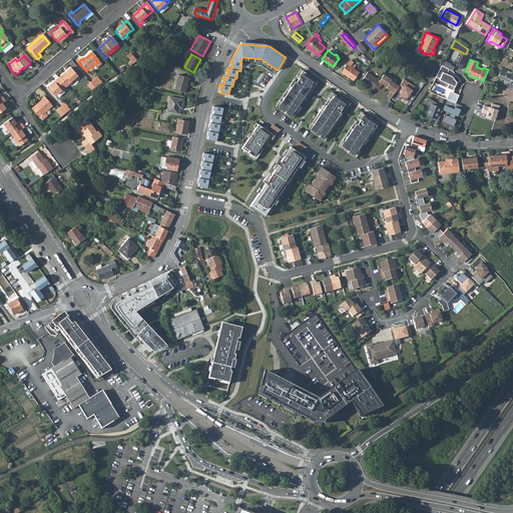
[(350,60),(342,72),(353,80),(359,72),(350,66),(353,62),(350,60)]
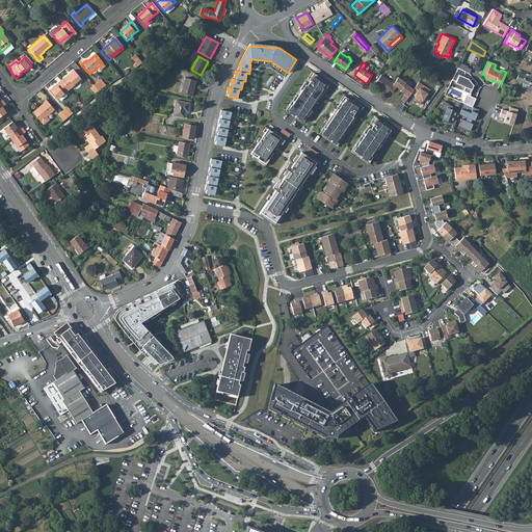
[(466,72),(458,69),(452,80),(461,84),(461,85),(466,87),(463,91),(470,95),(473,86),(473,85),(470,81),(468,79),(463,77),(466,72)]
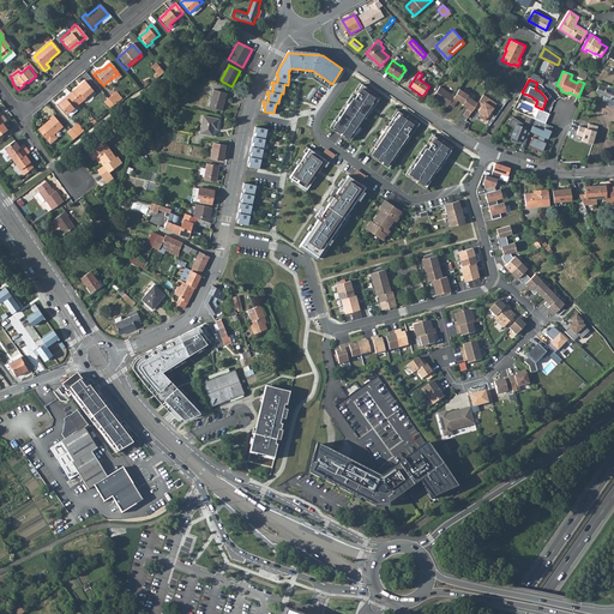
[(83,83),(70,95),(78,104),(92,94),(83,83)]
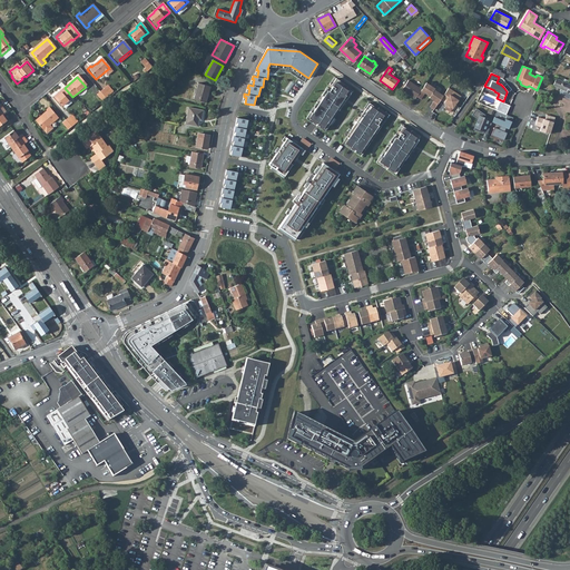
[(334,77),(306,118),(312,123),(313,120),(318,124),(316,126),(325,131),(345,100),(347,96),(350,97),(354,90),(334,77)]
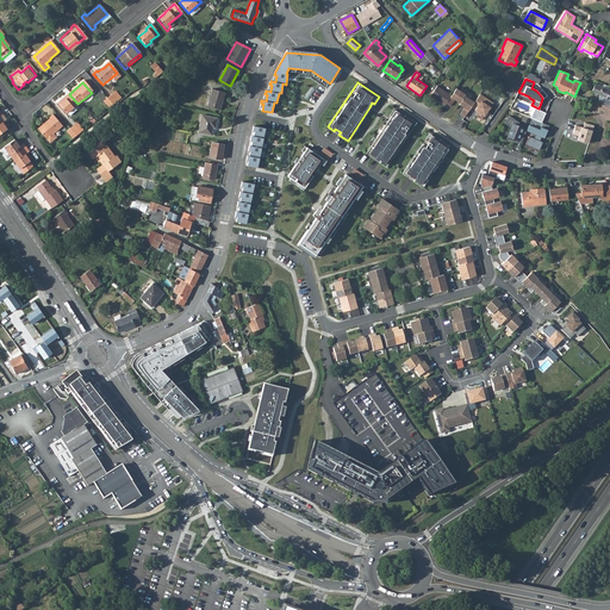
[(609,88),(596,83),(592,92),(598,94),(599,95),(609,99),(609,88)]
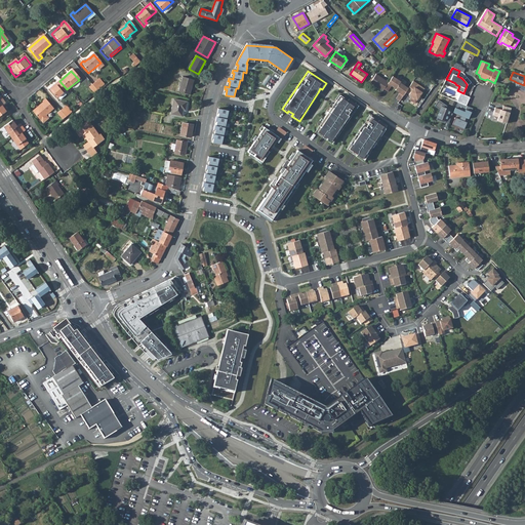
[(370,83),(384,91),(384,89),(389,82),(376,74),(370,83)]
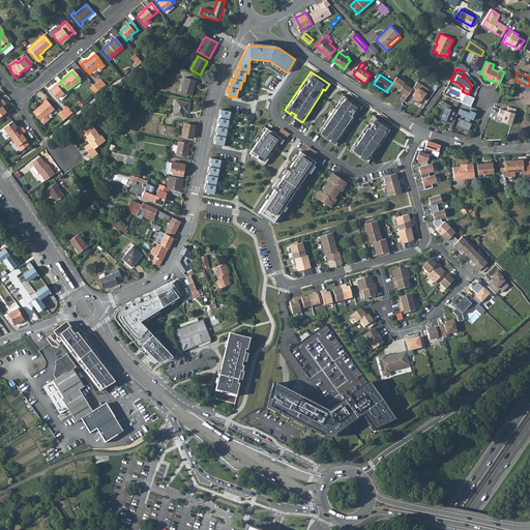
[(392,83),(387,90),(391,93),(394,88),(400,91),(404,84),(405,83),(398,77),(392,83)]
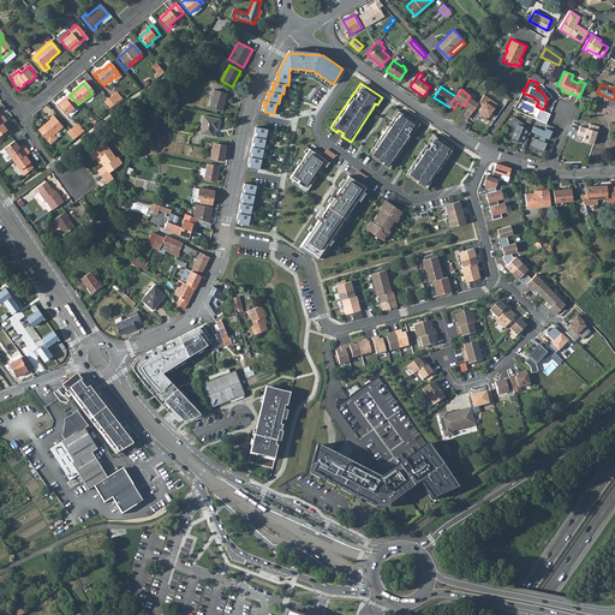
[(214,90),(209,107),(222,111),(224,105),(224,103),(226,93),(214,90)]
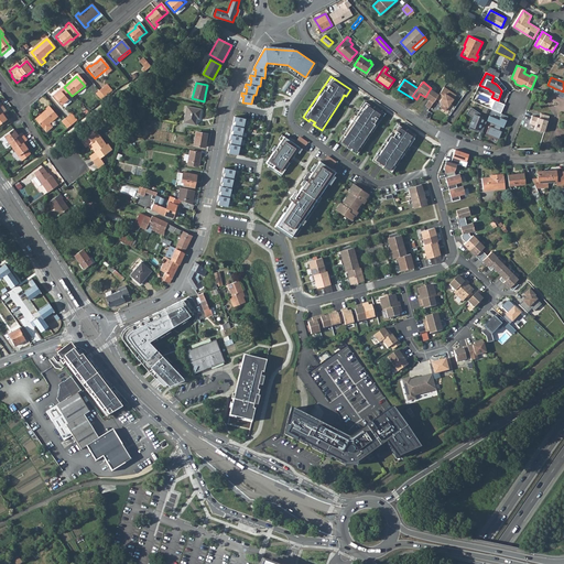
[(60,107),(61,106),(67,100),(72,96),(64,87),(52,97),(60,107)]
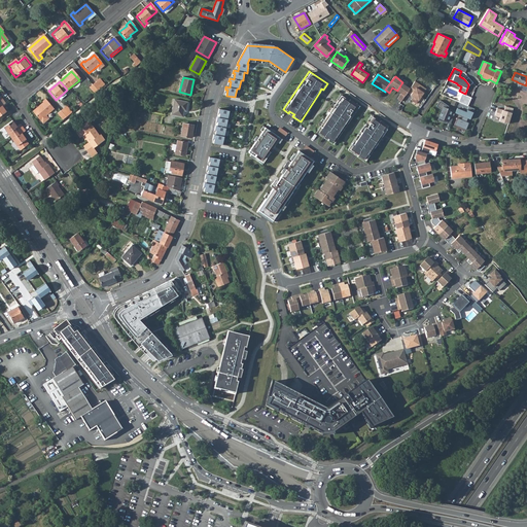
[(410,89),(407,93),(413,97),(411,101),(417,104),(426,90),(415,81),(410,89)]
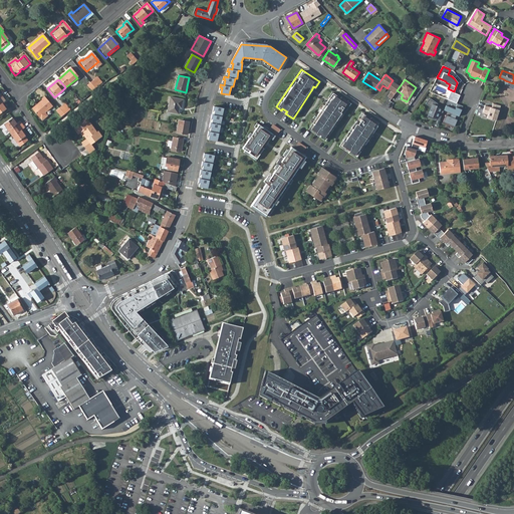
[(400,86),(392,81),(388,88),(387,88),(391,92),(388,96),(392,98),(397,90),(400,86)]
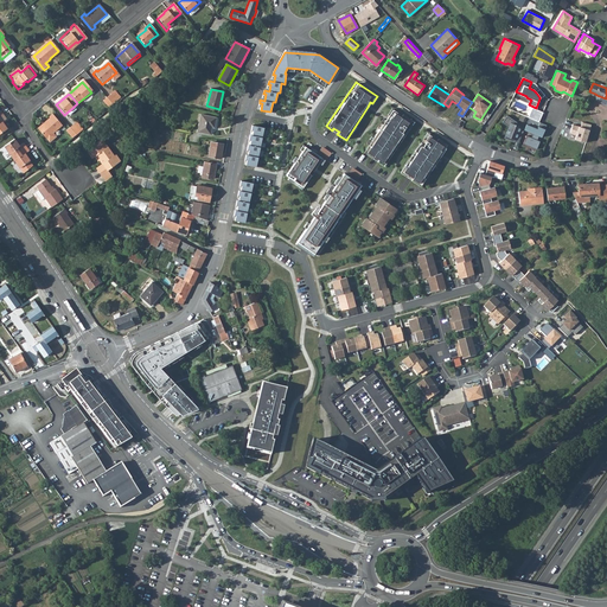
[(112,106),(106,100),(101,103),(107,109),(112,106)]
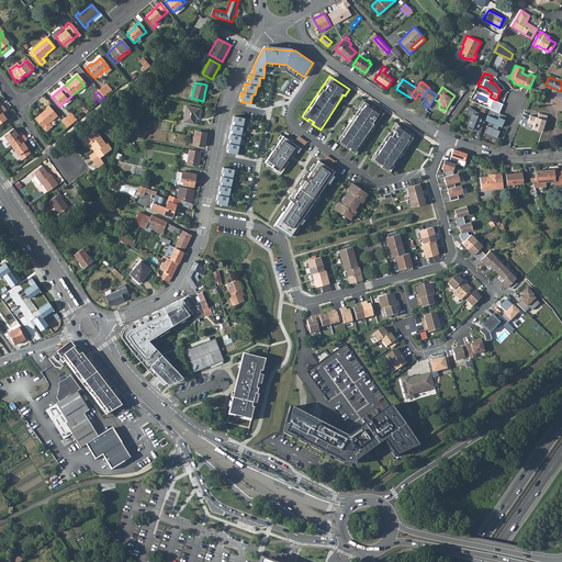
[(350,149),(356,154),(384,113),(364,99),(359,107),(361,108),(358,112),(358,111),(337,141),(345,146),(347,145),(351,147),(350,149)]
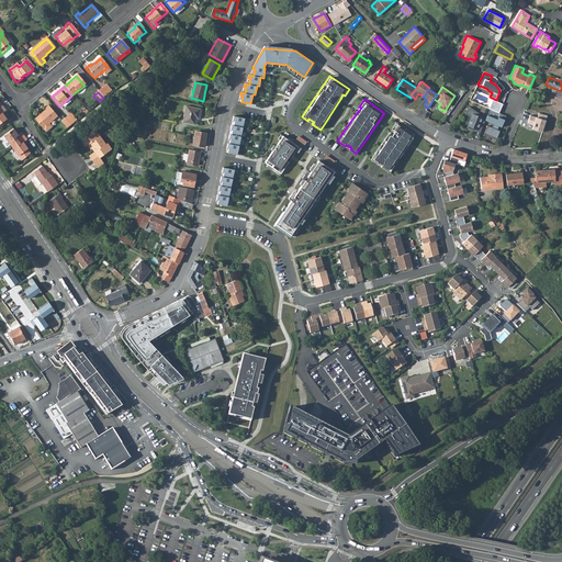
[(493,100),(490,109),(491,110),(499,113),(503,104),(493,100)]
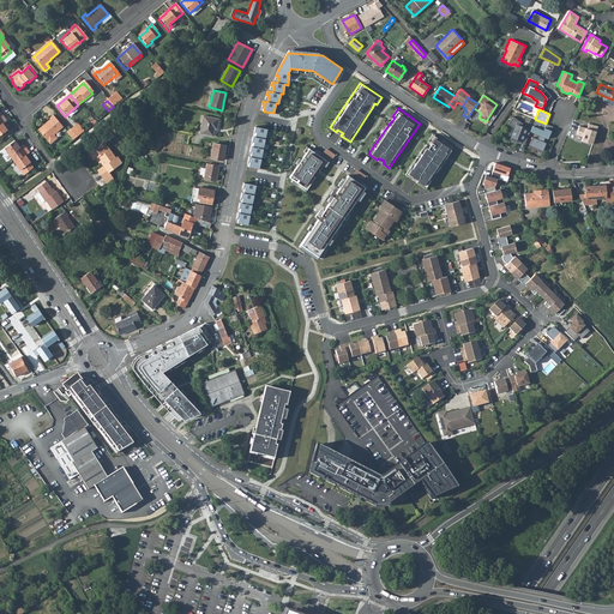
[(204,115),(199,133),(214,136),(215,128),(217,130),(220,119),(204,115)]
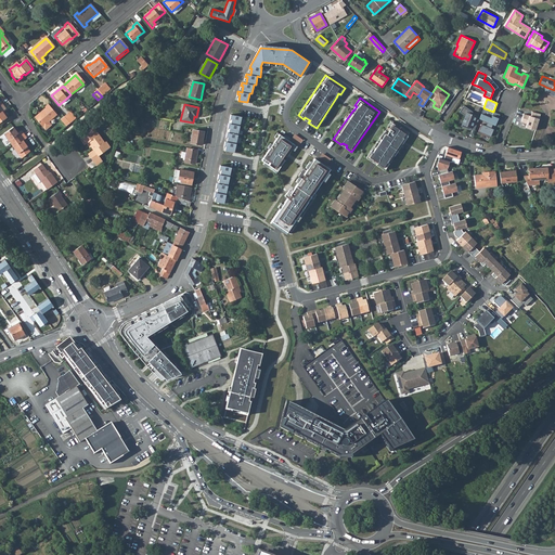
[(474,121),(478,124),(479,119),(480,117),(473,114),(474,112),(464,105),(461,112),(466,116),(462,126),(470,130),(472,127),(474,121)]
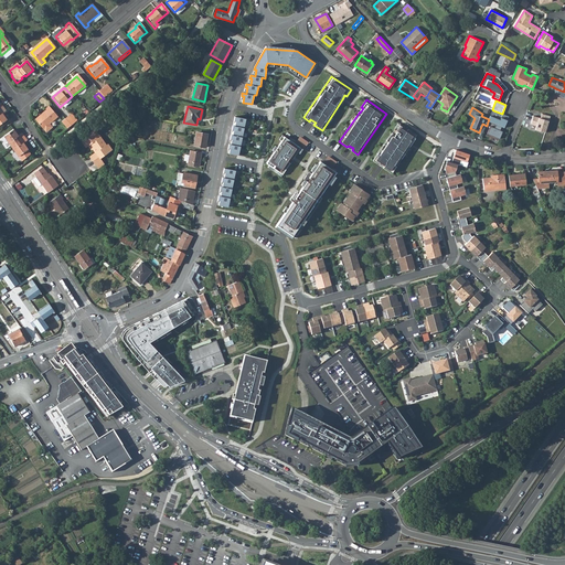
[(45,134),(50,129),(50,127),(48,125),(56,118),(48,108),(44,110),(45,112),(33,121),(45,134)]
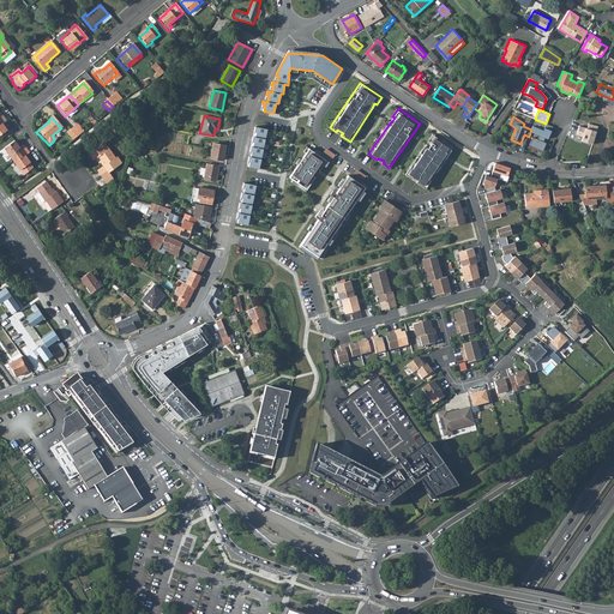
[(546,124),(536,120),(533,126),(543,131),(545,128),(547,124),(546,124)]
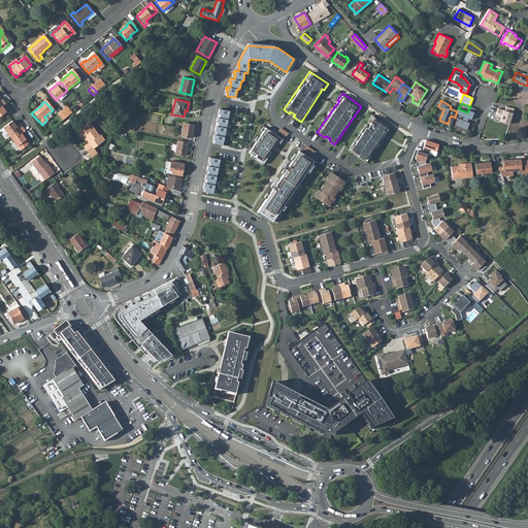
[(501,123),(509,125),(515,109),(506,106),(504,110),(498,108),(496,117),(502,119),(501,123)]
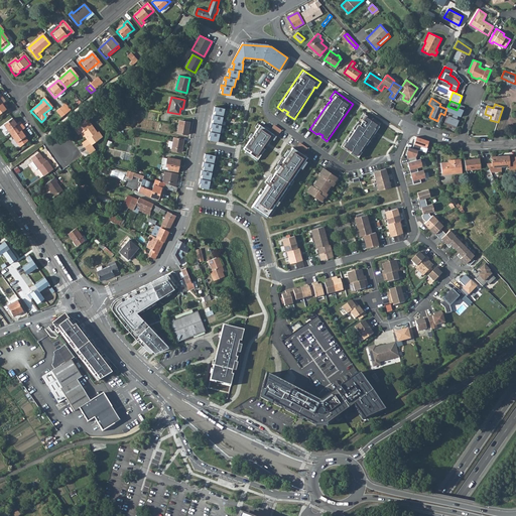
[(63,105),(60,107),(67,114),(70,111),(63,105)]
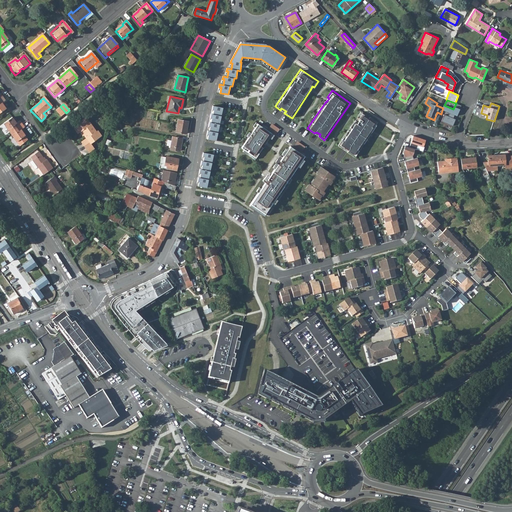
[(216,141),(223,107),(213,105),(212,108),(214,108),(213,114),(211,114),(210,116),(212,117),(211,122),(209,122),(209,125),(210,125),(209,131),(208,130),(207,133),(209,133),(208,139),(216,141)]
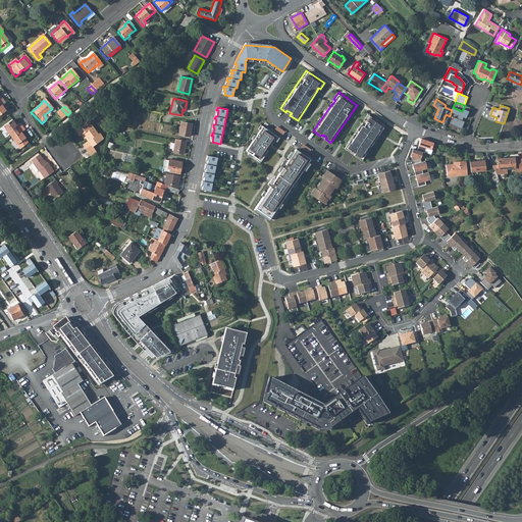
[(469,111),(463,109),(462,111),(453,107),(452,110),(451,112),(459,115),(457,118),(453,117),(451,123),(462,128),(465,121),(461,120),(463,117),(466,118),(469,111)]
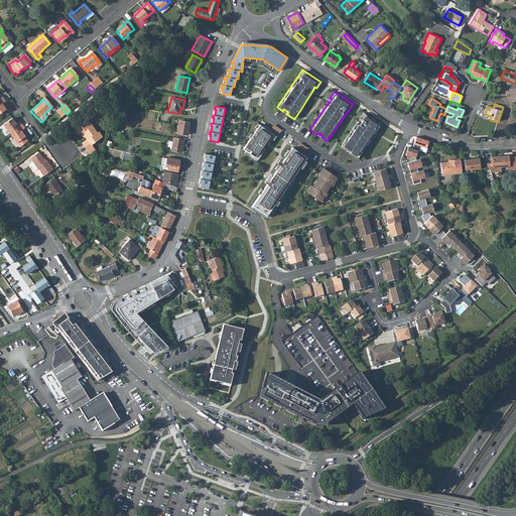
[(60,107),(58,110),(63,116),(67,114),(60,107)]
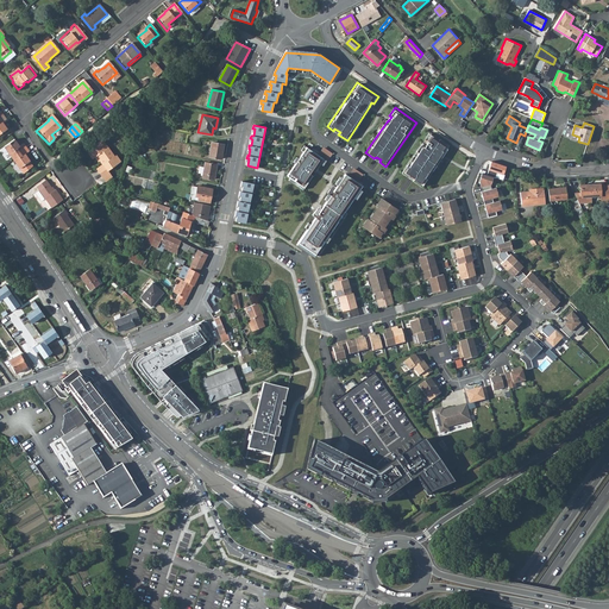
[(69,130),(64,132),(71,140),(75,137),(69,130)]
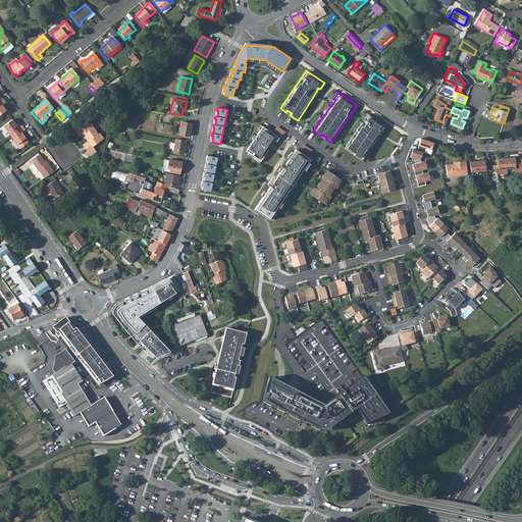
[(368,113),(345,148),(362,160),(385,124),(368,113)]
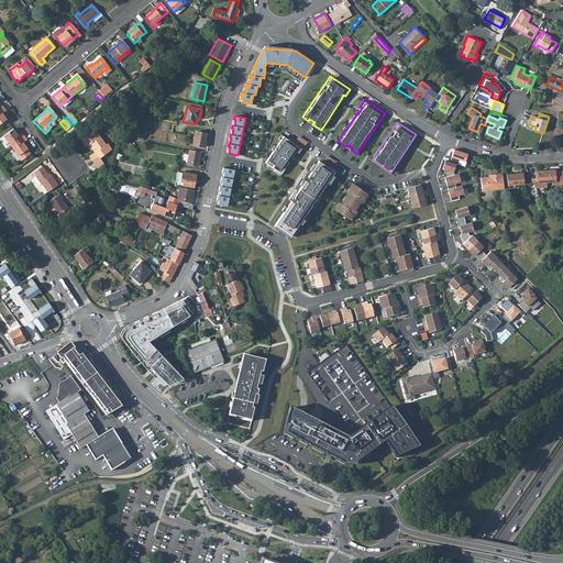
[(3,138),(10,147),(23,138),(21,134),(18,136),(13,132),(12,131),(3,138)]
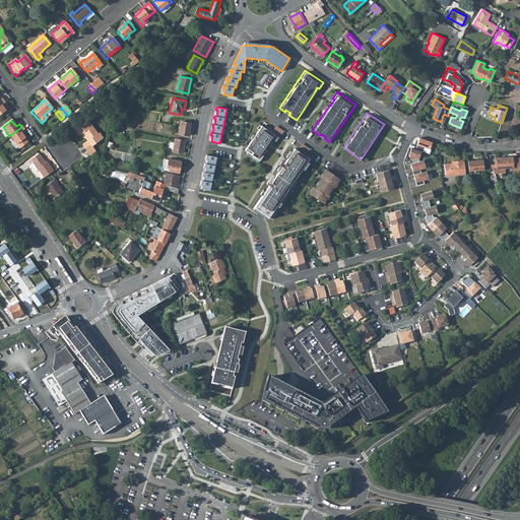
[(85,125),(83,122),(79,125),(80,127),(74,131),(78,136),(81,134),(86,141),(81,145),(86,152),(92,148),(91,146),(103,139),(99,133),(96,134),(88,123),(85,125)]
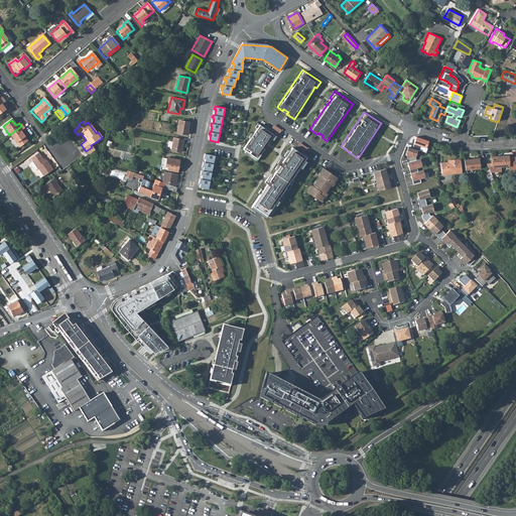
[(179,121),(177,133),(187,135),(189,123),(179,121)]
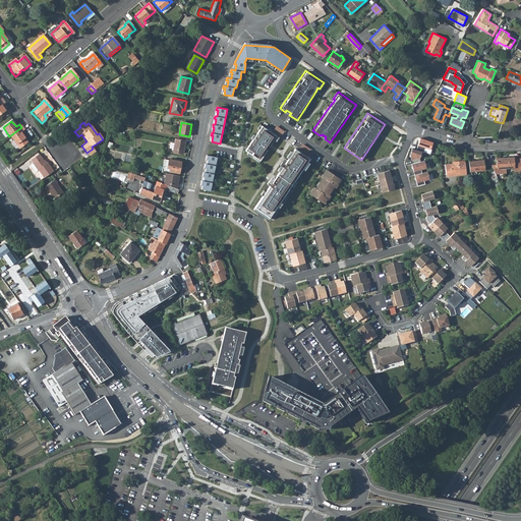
[(277,136),(263,126),(245,151),(261,161),(268,151),(271,148),(270,147),(277,136)]
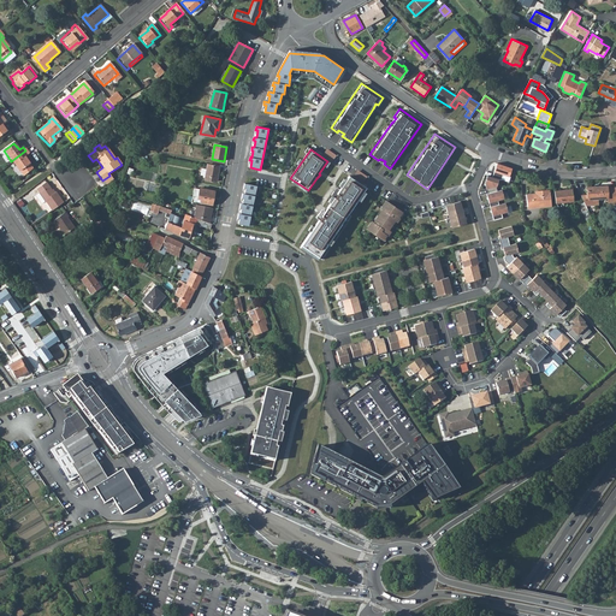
[(25,150),(11,161),(23,176),(33,169),(24,158),(29,154),(25,150)]
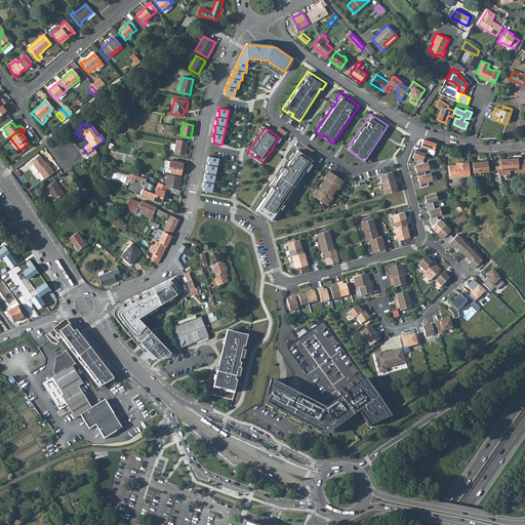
[(286,133),(278,128),(275,131),(283,137),(286,133)]
